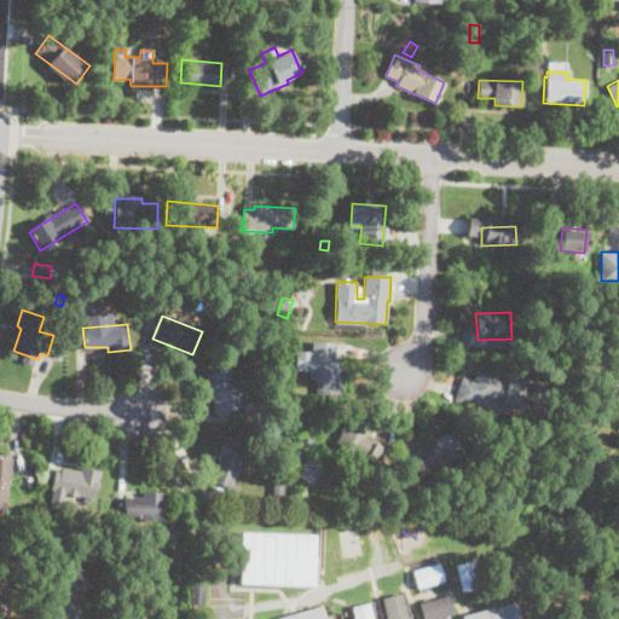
[(65,337),(62,357),(52,354),(57,335),(65,337)]
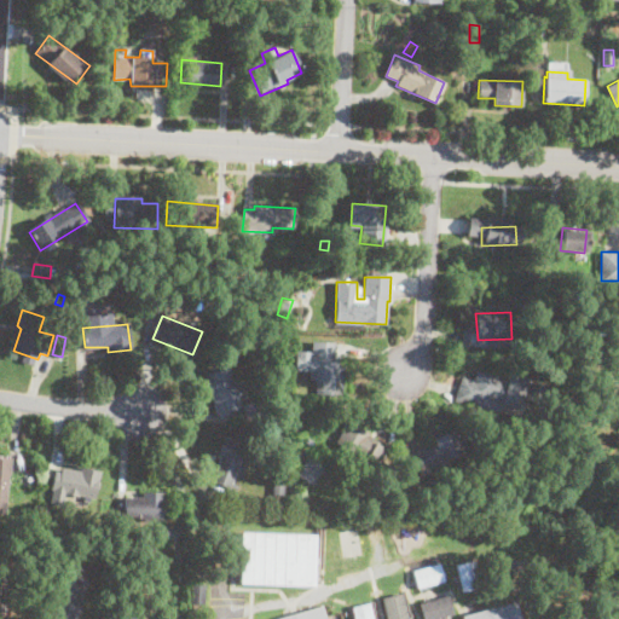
[(343,363),(342,395),(316,394),(317,374),(312,372),(313,341),(335,343),(334,363),(343,363)]
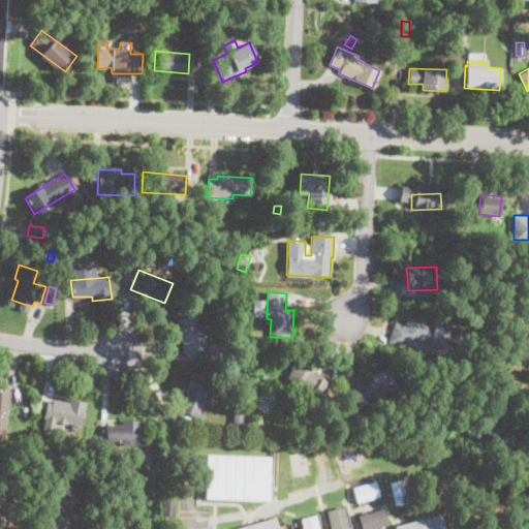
[(194,314),(198,331),(201,330),(207,347),(185,353),(181,338),(178,339),(173,320),(194,314)]
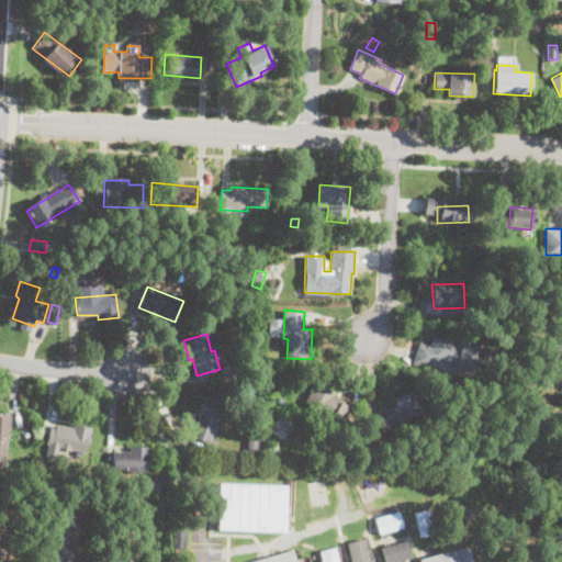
[(434,336),(461,346),(464,337),(481,344),(470,373),(438,358),(435,367),(408,358),(414,341),(429,347),(434,336)]
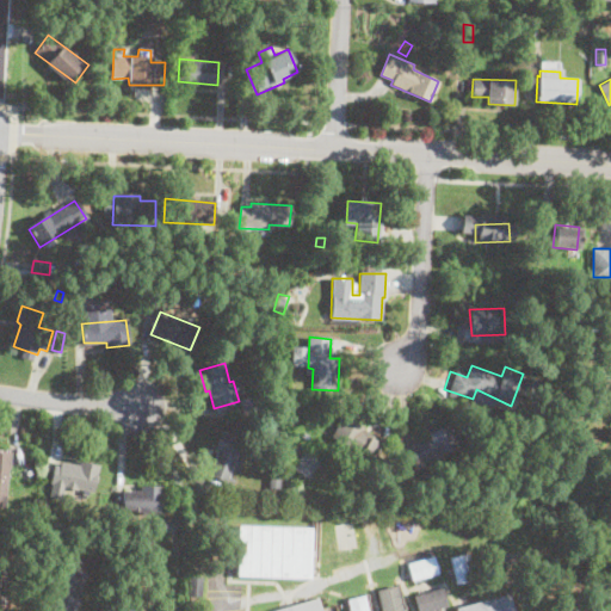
[(551,381),(547,401),(519,395),(524,375),(551,381)]
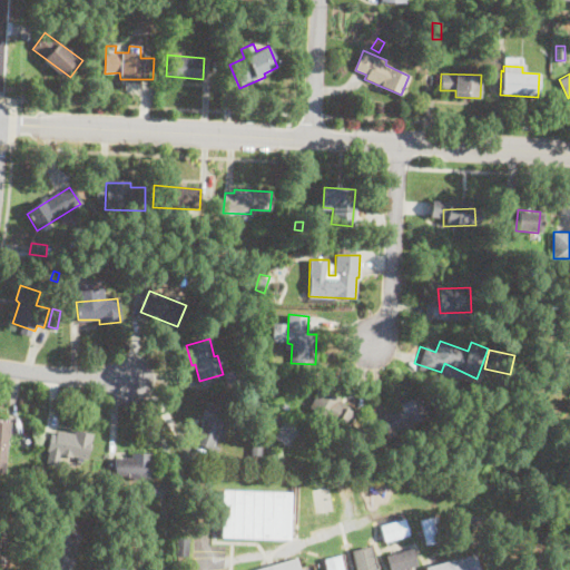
[(268,364),(267,373),(257,372),(258,363),(268,364)]
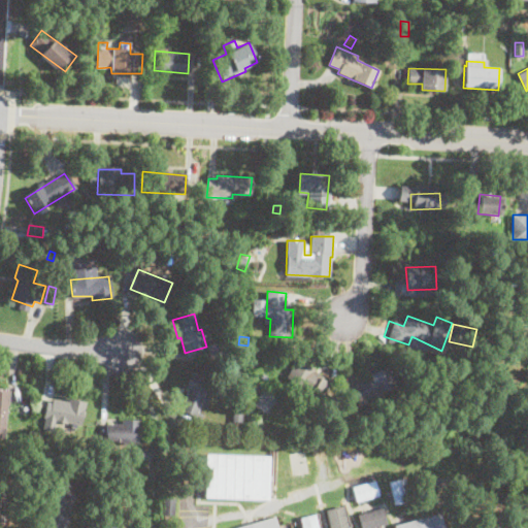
[(224,353),(211,356),(208,344),(221,341),(224,353)]
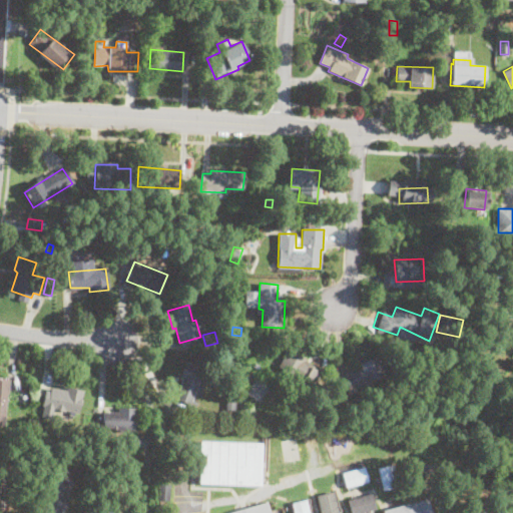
[(319,372),(311,386),(277,366),(287,349),(307,360),(305,364),(319,372)]
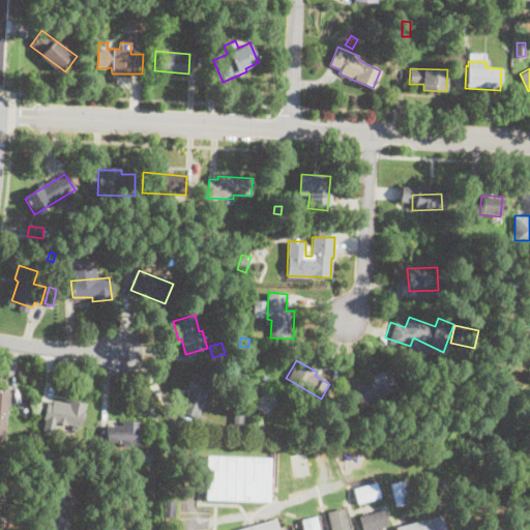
[(398,386),(364,402),(356,383),(389,367),(398,386)]
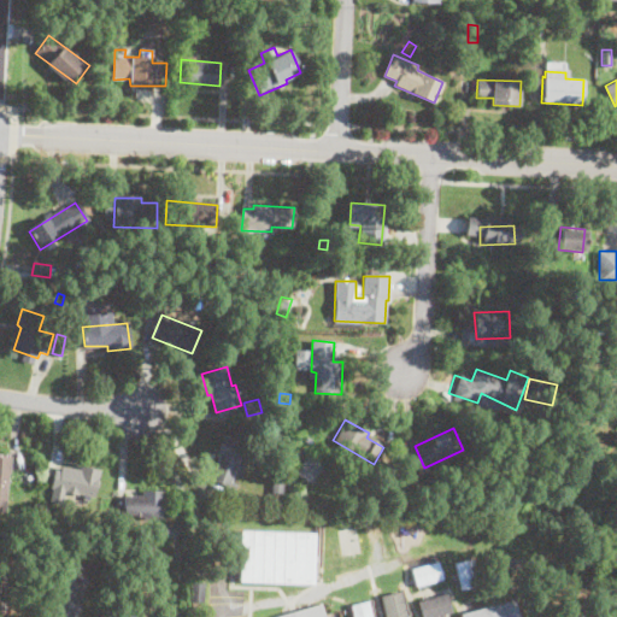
[(281,445),(277,439),(280,436),(287,433),(289,440),(281,445)]
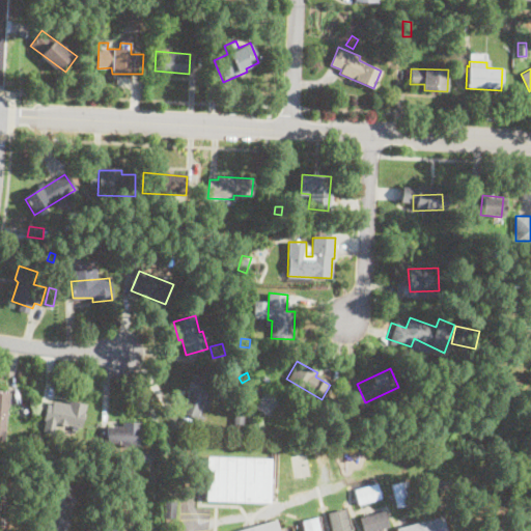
[(204,416),(202,421),(180,413),(192,374),(212,382),(199,414),(204,416)]
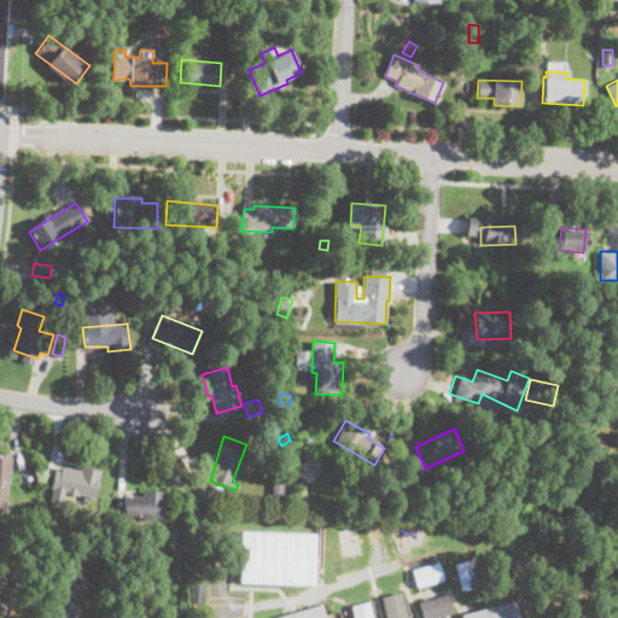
[(7,499),(0,497),(0,455),(12,456),(7,499)]
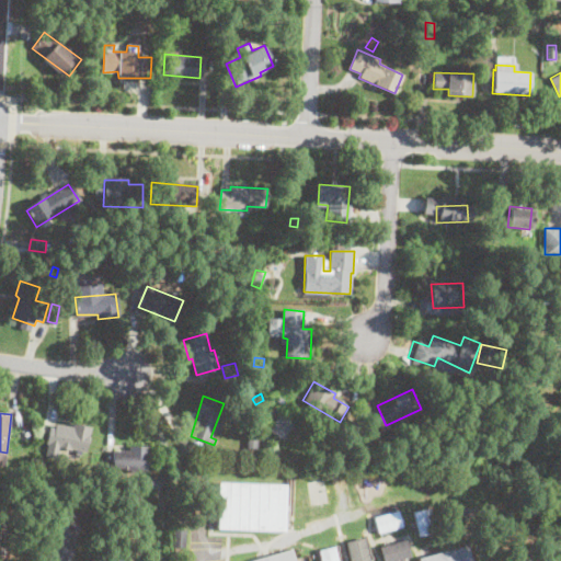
[(285,439),(270,432),(277,416),(293,424),(285,439)]
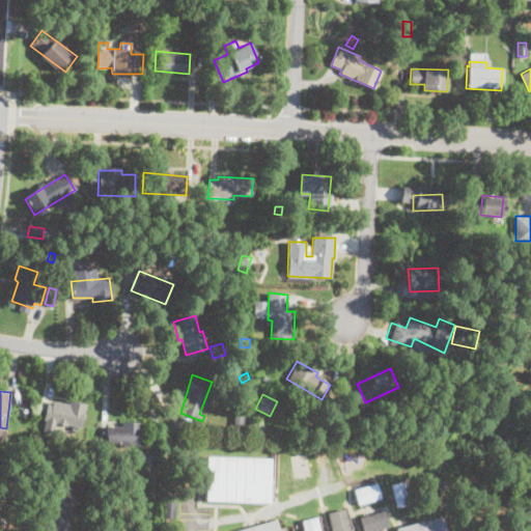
[(87,403),(81,428),(77,427),(76,431),(68,430),(70,426),(49,421),(53,400),(71,404),(72,399),(87,403)]
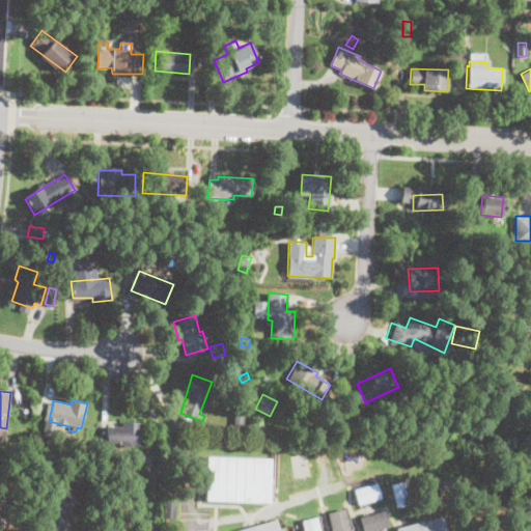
[(243,414),(243,424),(233,424),(234,414),(243,414)]
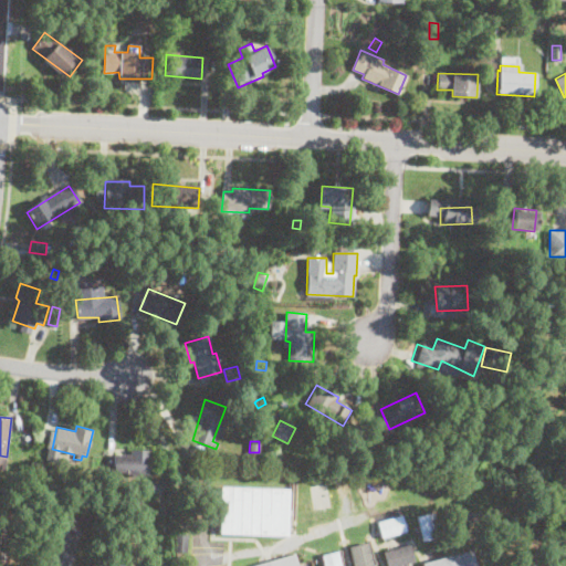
[(148,450),(147,473),(137,473),(137,478),(132,478),(132,473),(113,473),(114,454),(130,454),(130,449),(148,450)]
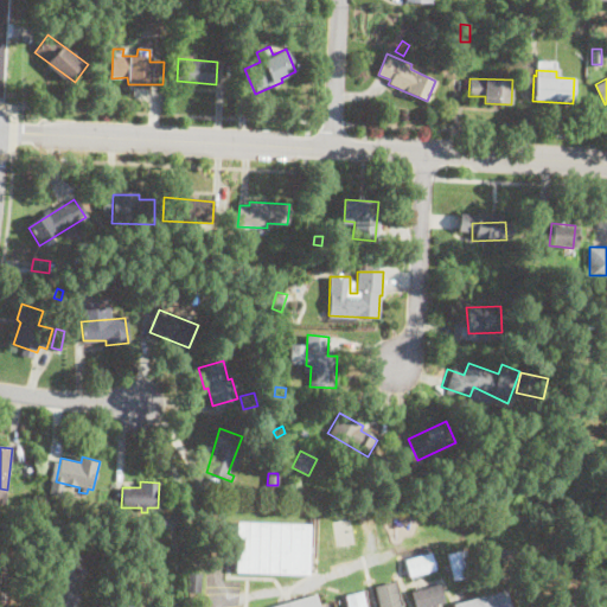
[(74,510),(71,519),(64,518),(65,510),(74,510)]
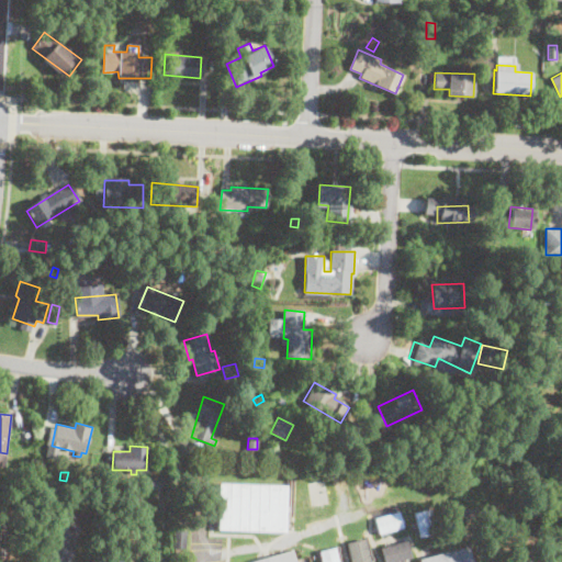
[(160,489),(149,489),(149,479),(160,479),(160,489)]
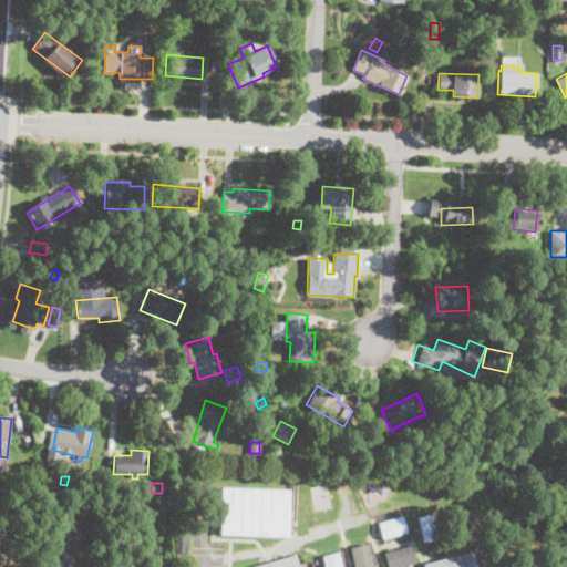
[(222,486),(288,490),(286,535),(220,533),(222,486)]
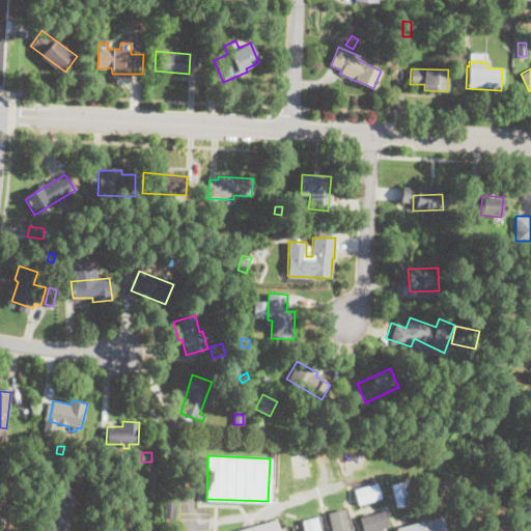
[(391,482),(396,505),(412,502),(406,478),(391,482)]
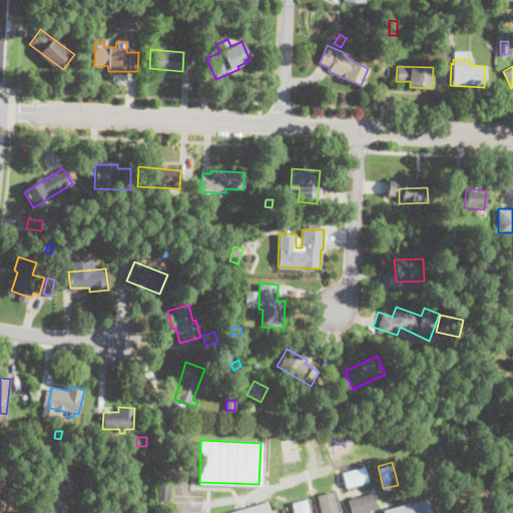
[(70,494),(61,512),(56,512),(43,507),(47,498),(39,494),(50,468),(70,476),(63,491),(70,494)]
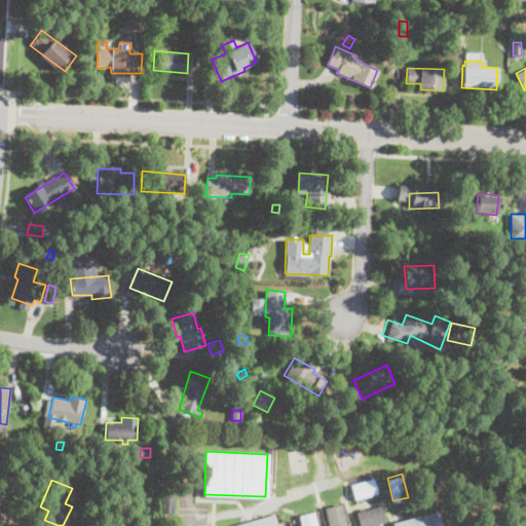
[(354,503),(350,488),(373,481),(377,497),(354,503)]
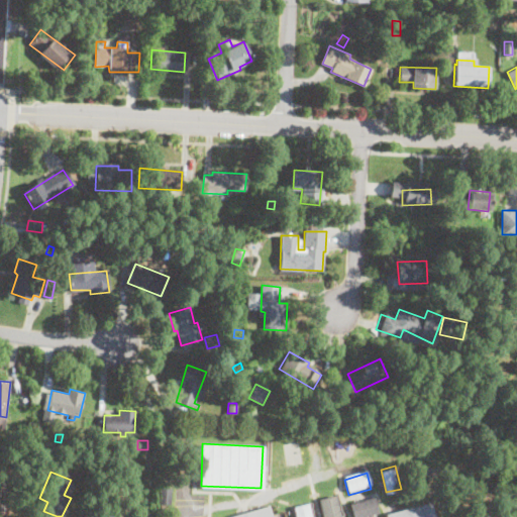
[(171,487),(169,504),(158,503),(159,486),(171,487)]
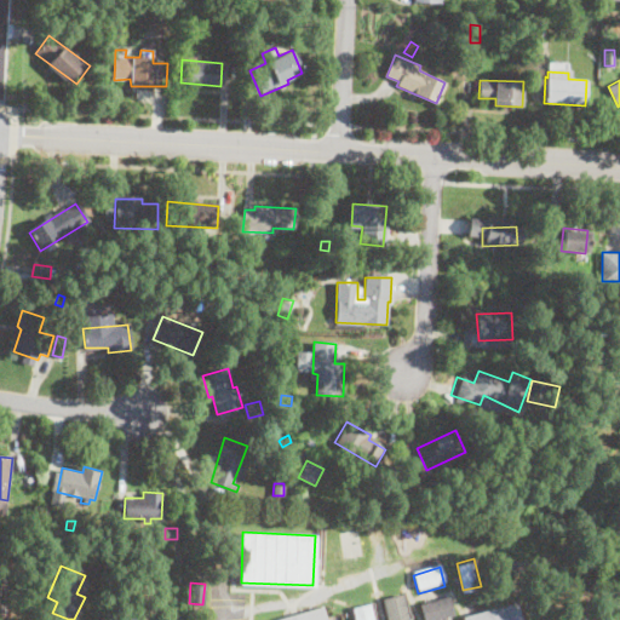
[(386,619),(383,597),(403,592),(408,619),(386,619)]
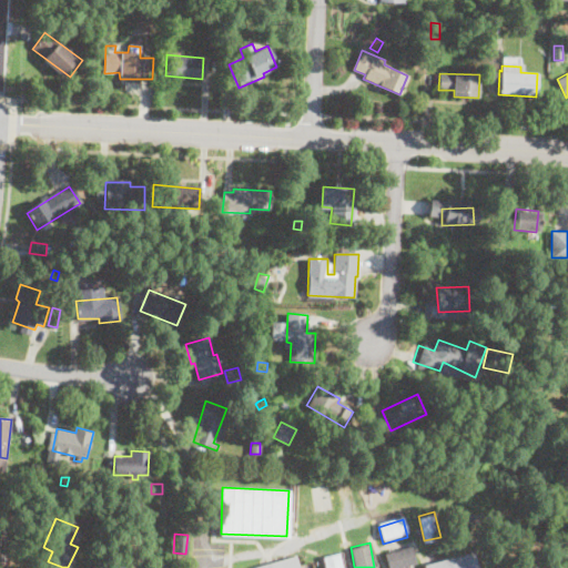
[(397,567),(389,567),(385,553),(409,546),(414,563),(397,567)]
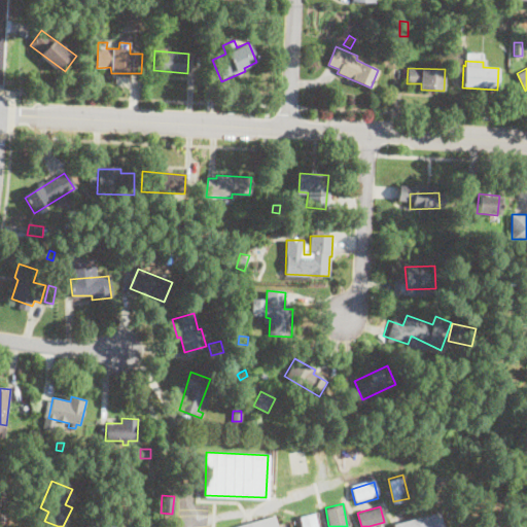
[(299,516),(301,526),(317,526),(314,512),(299,516)]
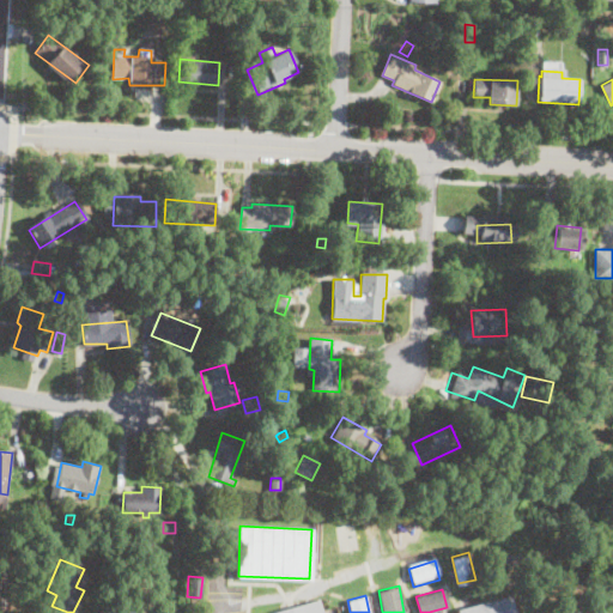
[(515,612),(459,612),(459,611),(510,595),(515,612)]
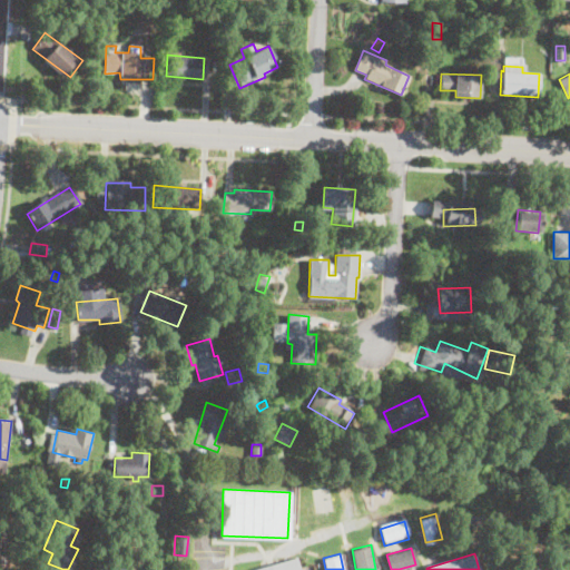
[(301,569),(254,569),(297,558),(301,569)]
